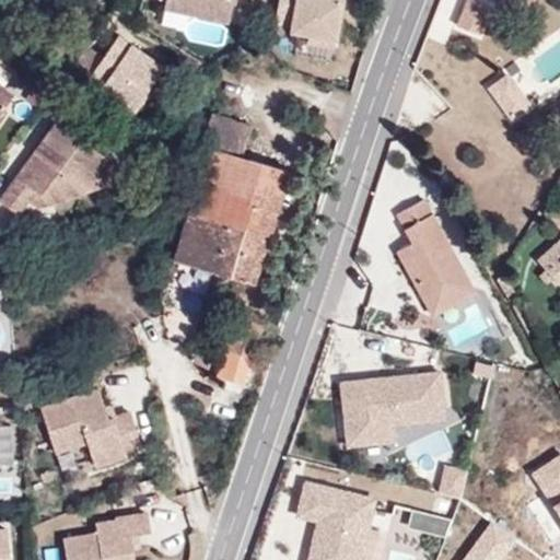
[(166,0),(165,6),(230,21),(233,0),(166,0)]
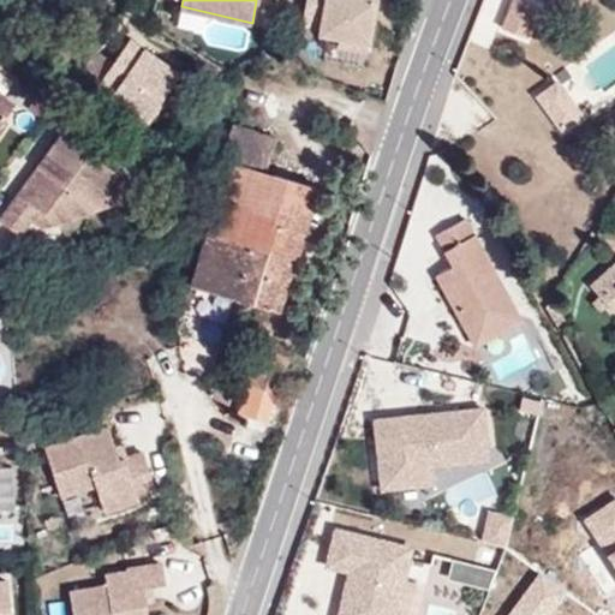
[(306,0),(303,22),(322,25),(321,31),(340,36),(339,42),(366,48),(375,0),(306,0)]
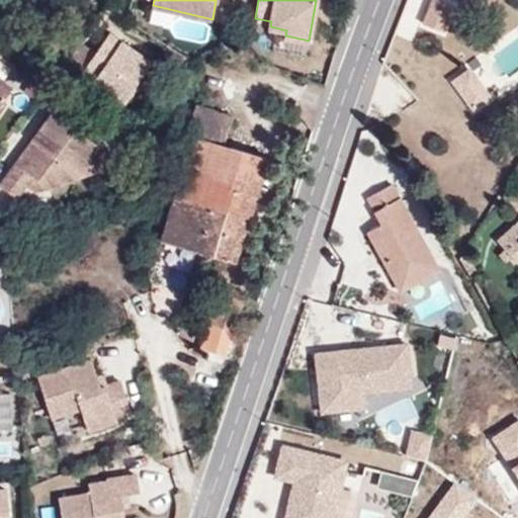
[(446,0),(431,0),(423,22),(445,30),(456,3),(446,0)]
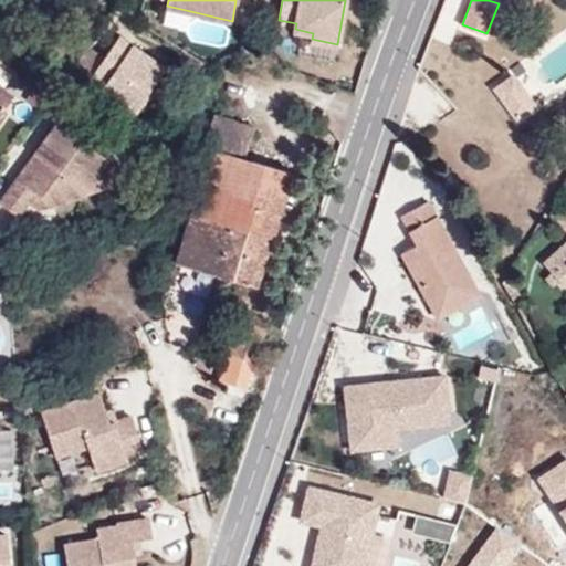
[(228,42),(232,27),(170,10),(166,24),(228,42)]
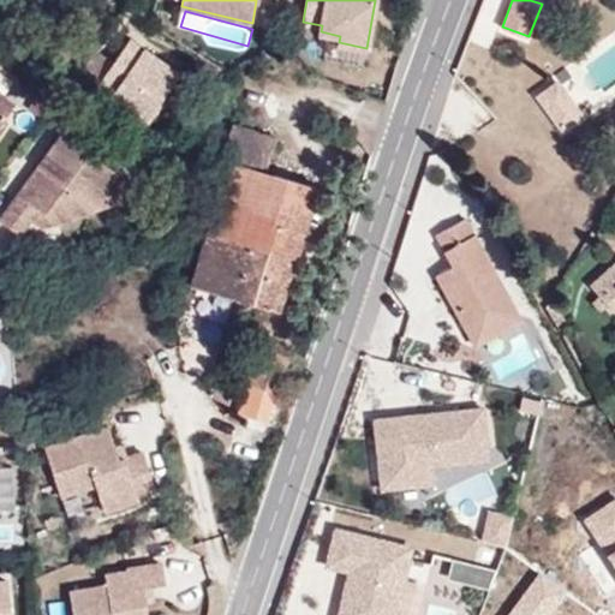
[(113,91),(147,117),(178,72),(130,36),(96,85),(111,95),(113,91)]
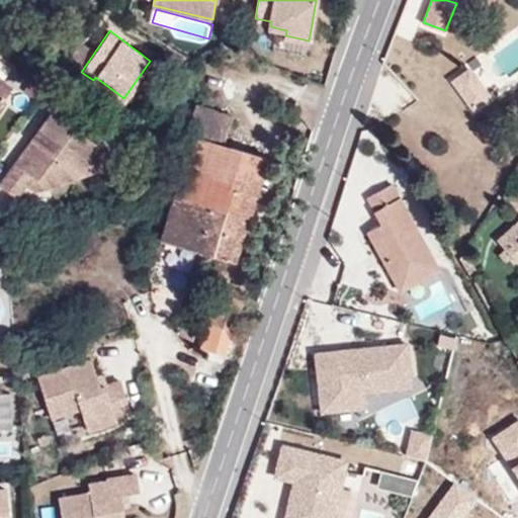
[(451,81),(473,109),(492,95),(470,67),(451,81)]
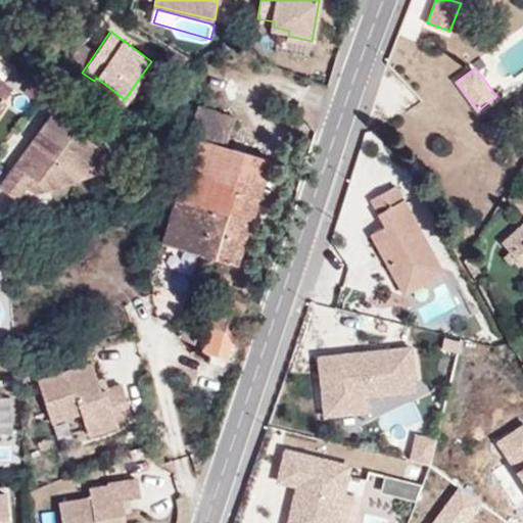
[(0,102),(12,84),(0,75),(0,102)]
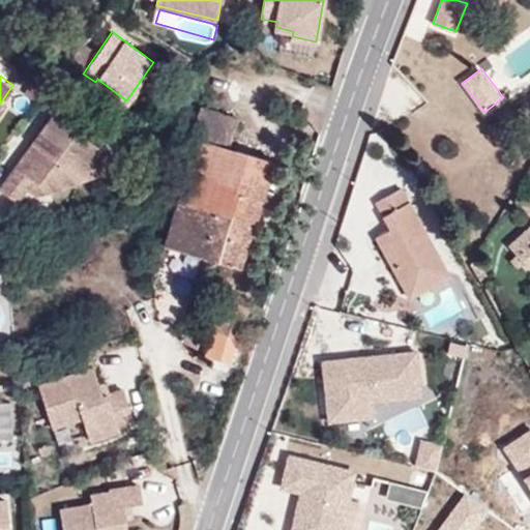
[(123,105),(126,100),(97,79),(95,82),(94,84),(123,105)]
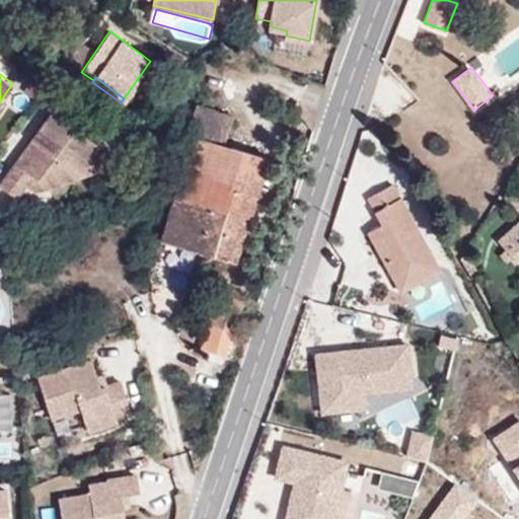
[(187,130),(195,133),(224,142),(232,115),(196,103),(187,130)]
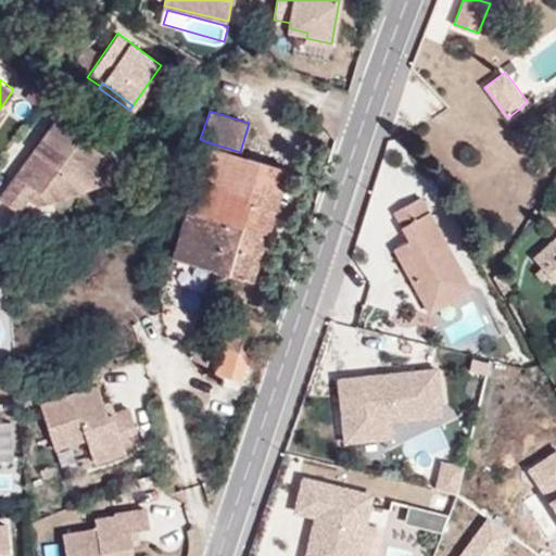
[(54,118),(0,192),(0,198),(17,211),(25,200),(33,205),(104,185),(118,164),(54,118)]
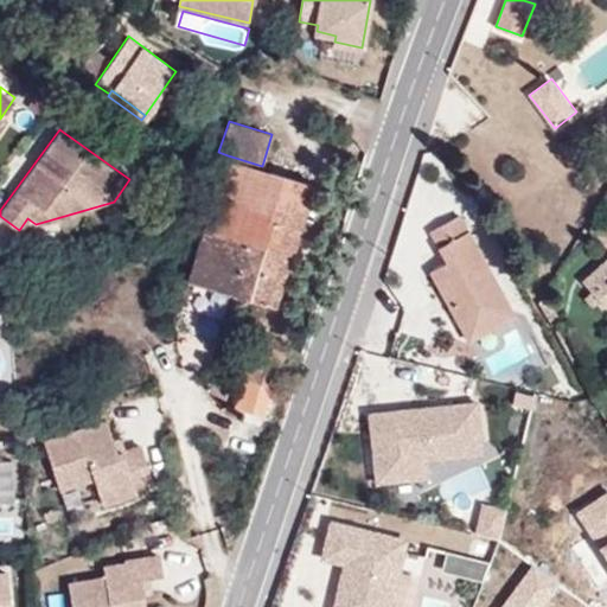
[(262,166),(228,155),(190,278),(274,304),(313,181),(262,166)]
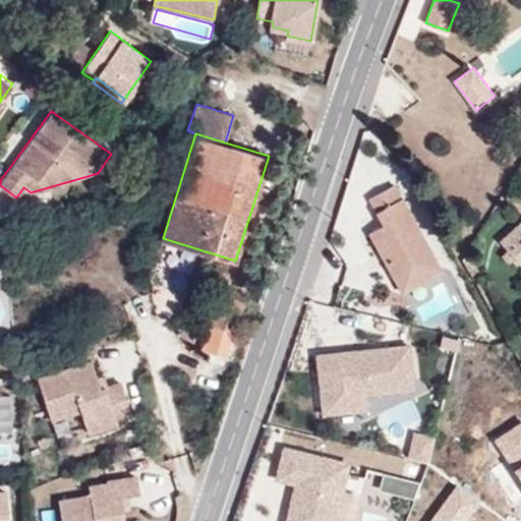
[(394,265),(388,268),(402,293),(441,272),(393,185),(368,199),(384,226),(368,234),(381,254),(387,251),(394,265)]
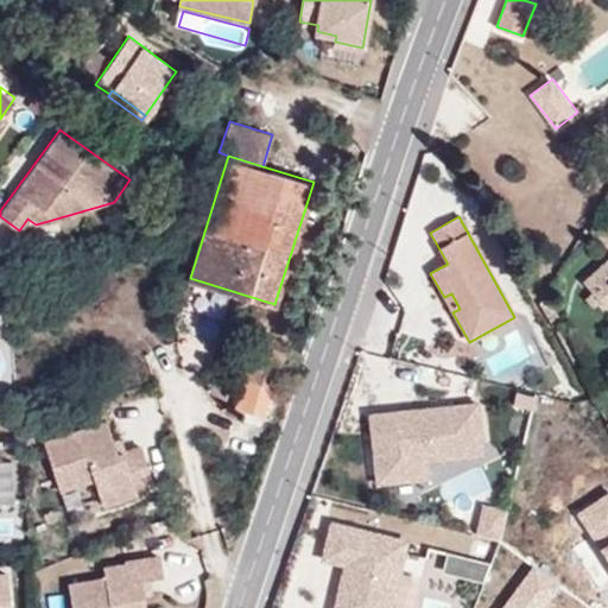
[(607,261),(584,284),(607,309),(607,308),(607,261)]
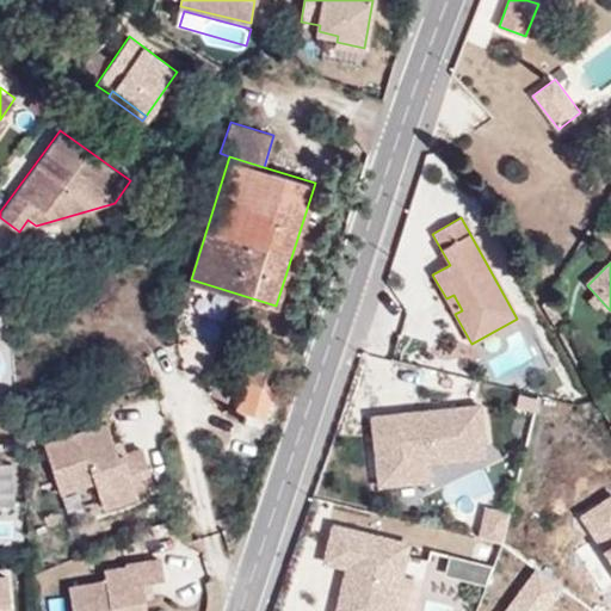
[(446,298),(455,314),(462,310),(454,295),(446,298)]
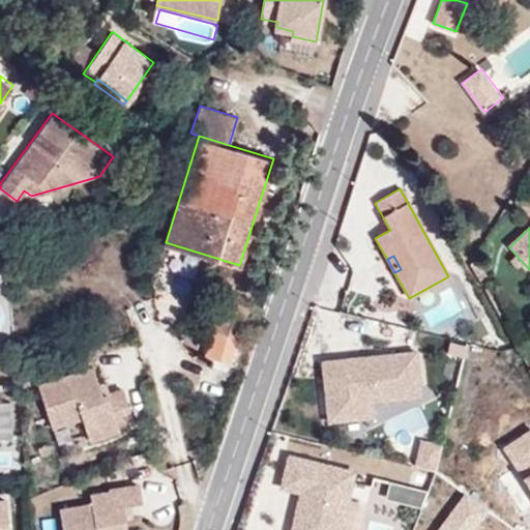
[(216,329),(238,336),(241,337),(251,307),(226,299),(216,329)]
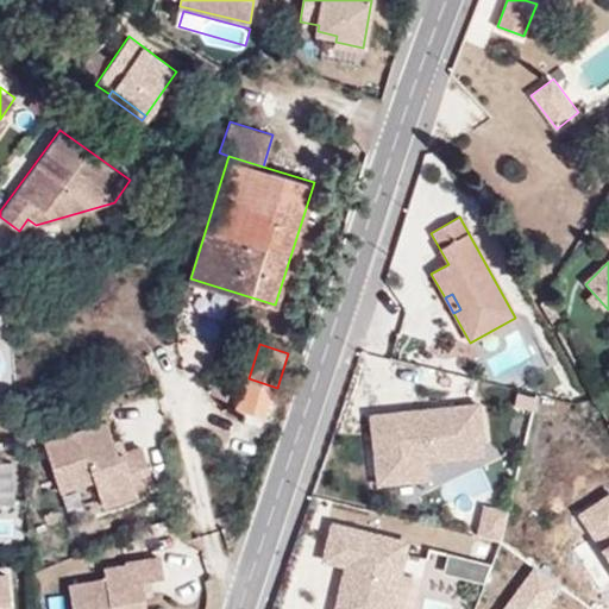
[(239,407),(264,414),(274,387),(249,378),(239,407)]
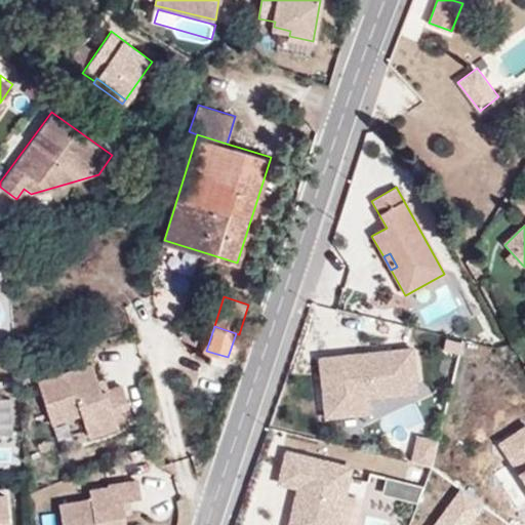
[(319,358),(324,417),(368,413),(367,397),(415,393),(411,349),(351,355),(351,362),(340,363),(339,356),(319,358)]
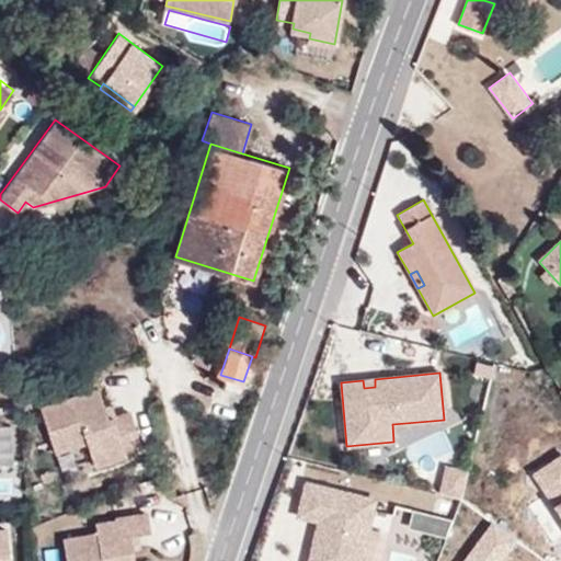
[(363,380),(364,388),(375,387),(375,379),(363,380)]
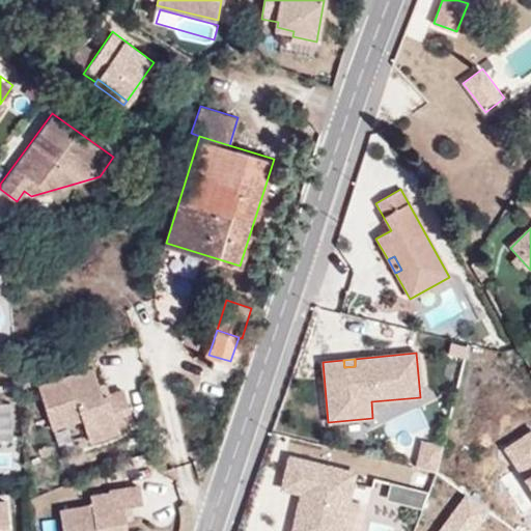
[(93,367),(37,385),(52,430),(82,421),(89,443),(121,434),(120,428),(135,423),(123,387),(102,394),(93,367)]
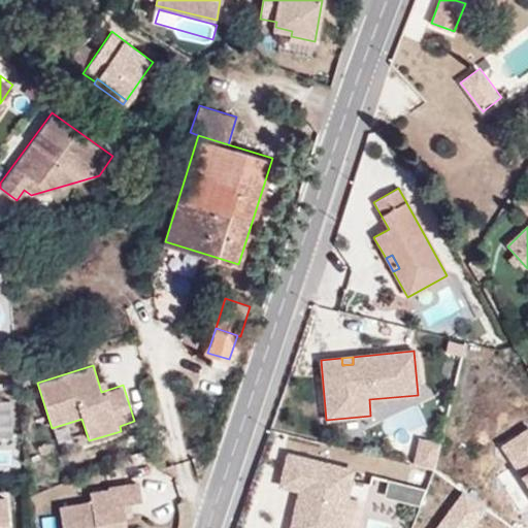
[(416,401),(375,402),(376,414),(417,413),(416,401)]
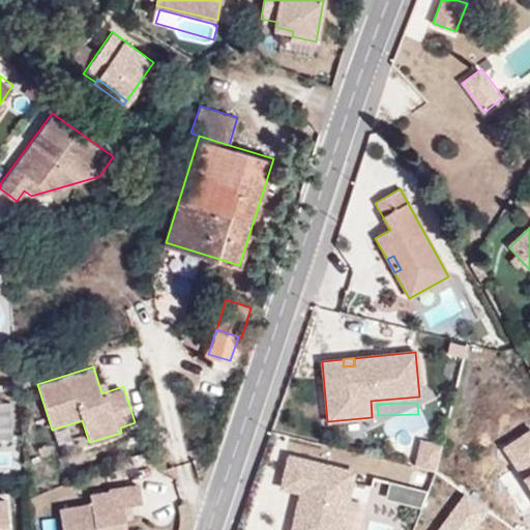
[(292,529),(346,529),(360,471),(290,455),(282,491),(301,495),(292,529)]
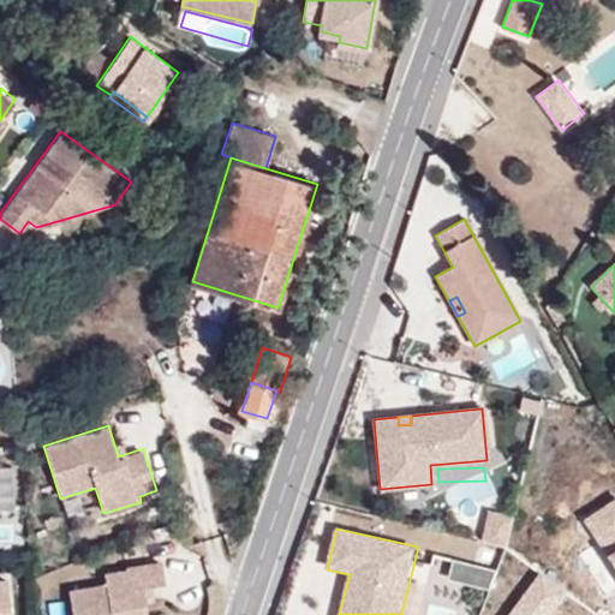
[(138,584),(150,583),(162,580),(160,561),(124,567),(124,571),(102,573),(102,585),(66,591),(70,614),(143,614),(141,599),(138,584)]
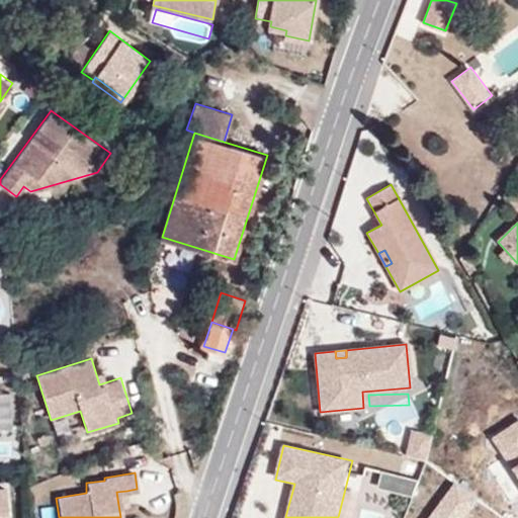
[(382,490),(417,494),(418,481),(383,478),(382,490)]
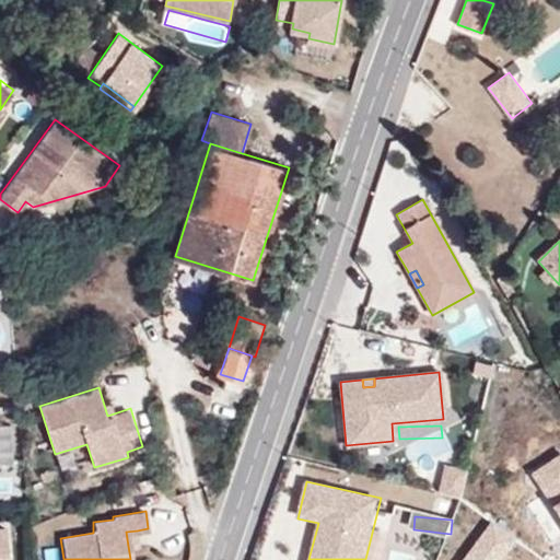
[(520,559),(520,528),(470,529),(470,559),(520,559)]
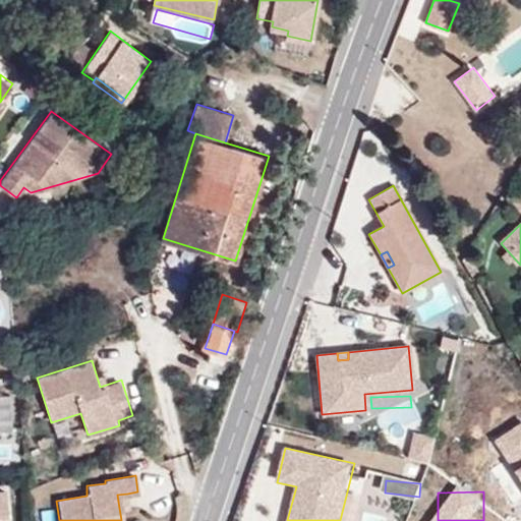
[(0,520),(10,520),(8,494),(0,494),(0,520)]
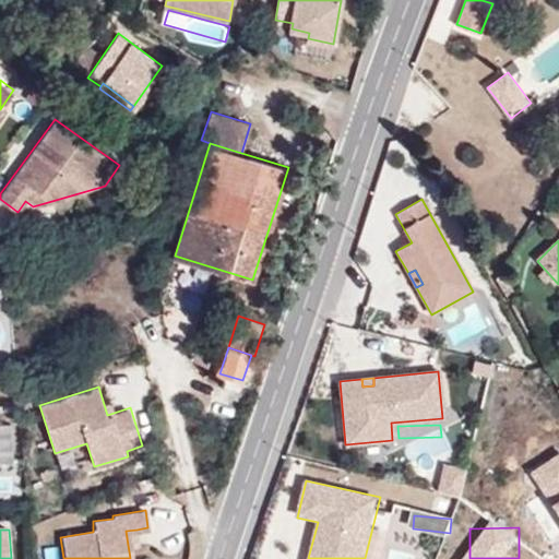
[(139,543),(137,530),(126,531),(128,545),(139,543)]
